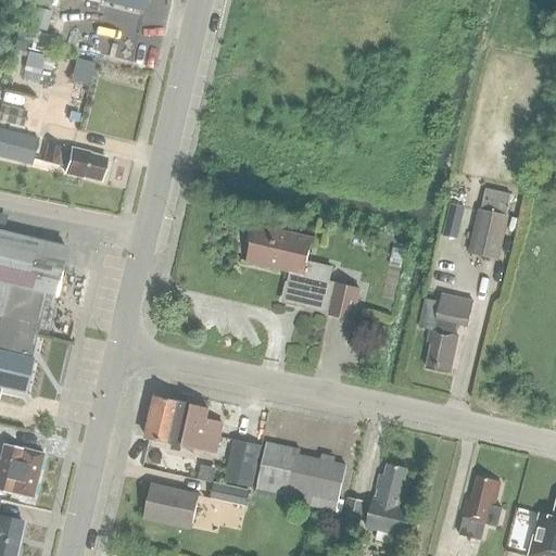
[(95,0),(142,12),(146,0),(95,0)]
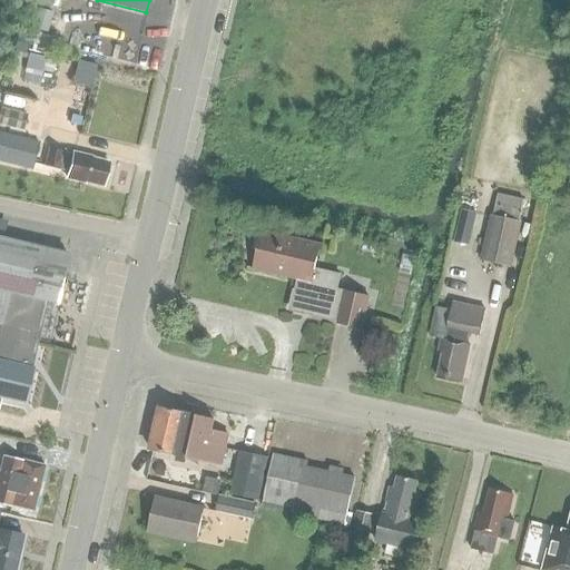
[(31,29),(45,32),(50,13),(37,10),(31,29)]
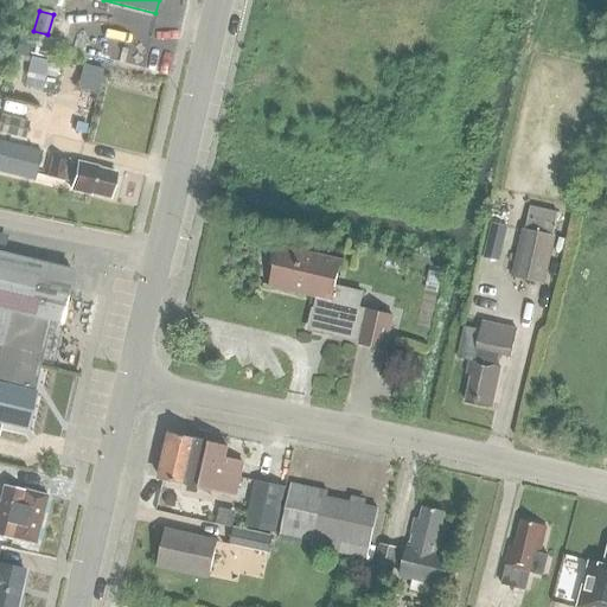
[(37,57),(30,84),(56,90),(62,63),(37,57)]
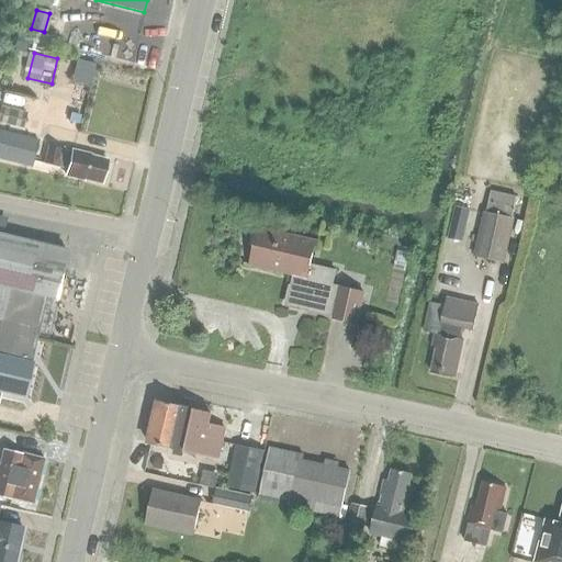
[(81,59),(78,81),(97,85),(99,62),(81,59)]
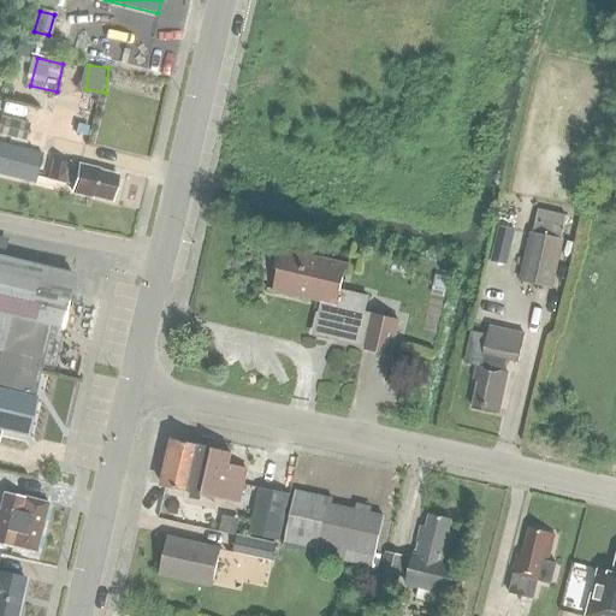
[(0,136),(24,142),(29,125),(0,117),(0,136)]
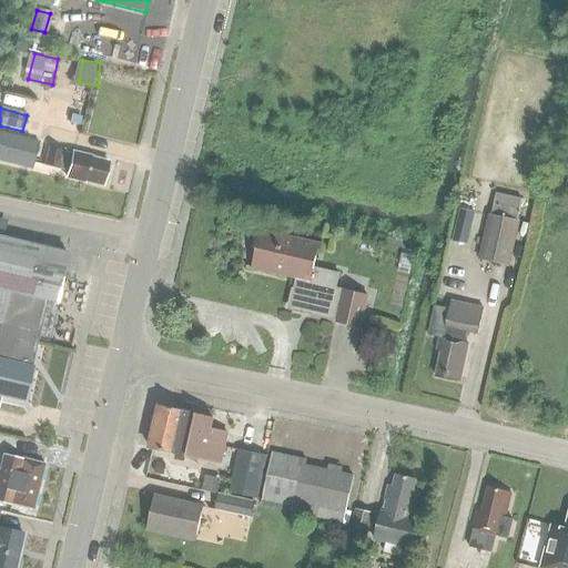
[(0,161),(31,169),(38,143),(0,133),(0,161)]
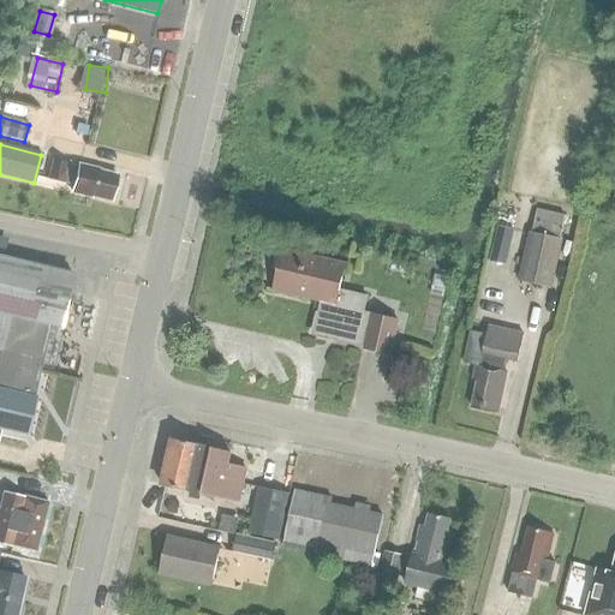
[(93,196),(111,201),(117,178),(97,173),(99,171),(77,166),(77,167),(52,160),(47,180),(72,186),(71,192),(91,197),(93,196)]
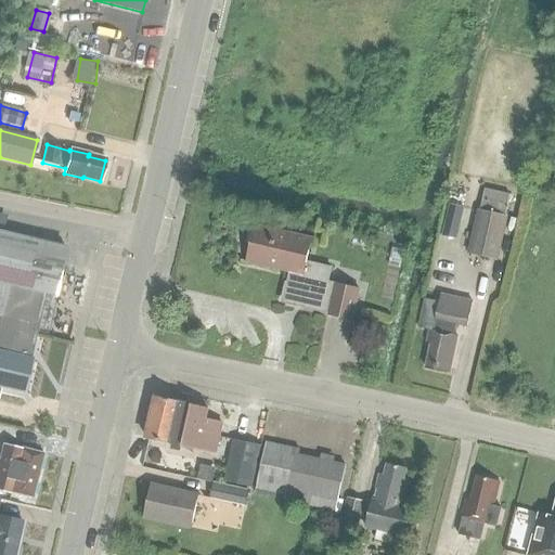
[(485,189),(479,210),(476,210),(466,254),(497,260),(506,217),(505,216),(510,194),(485,189)]
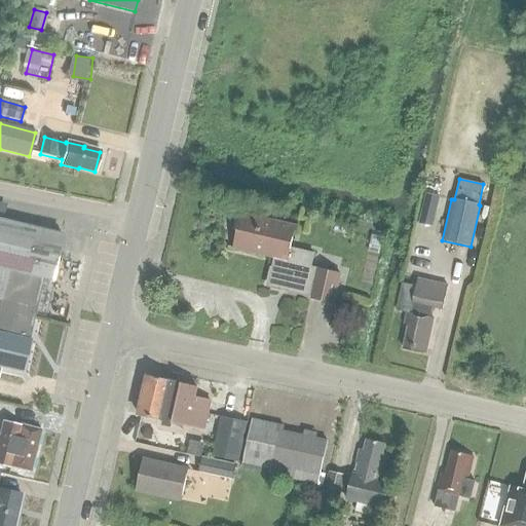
[(419,224),(431,227),(439,196),(425,193),(419,224)]
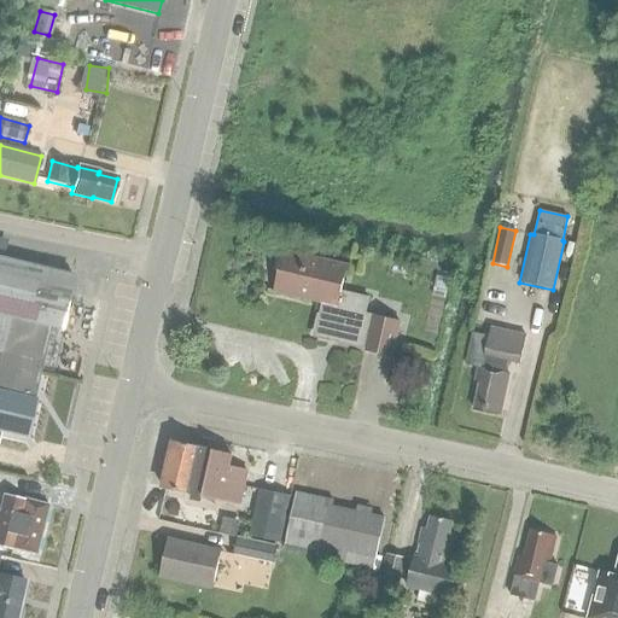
[(363,350),(391,357),(398,322),(363,314),(368,298),(339,292),(345,266),(283,251),(273,292),(321,303),(314,334),(365,347),(363,350)]
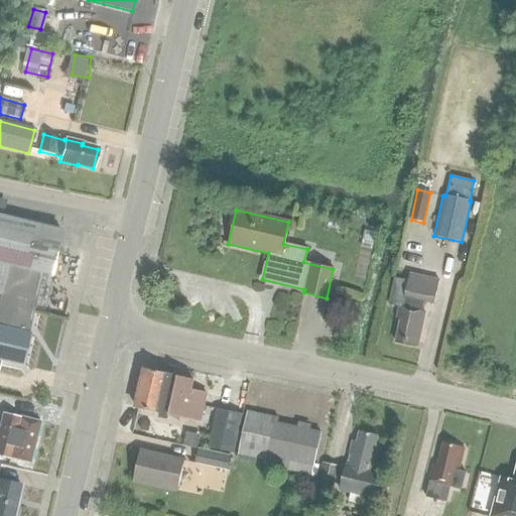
[(0,361),(21,366),(42,273),(49,275),(59,230),(0,216),(0,361)]
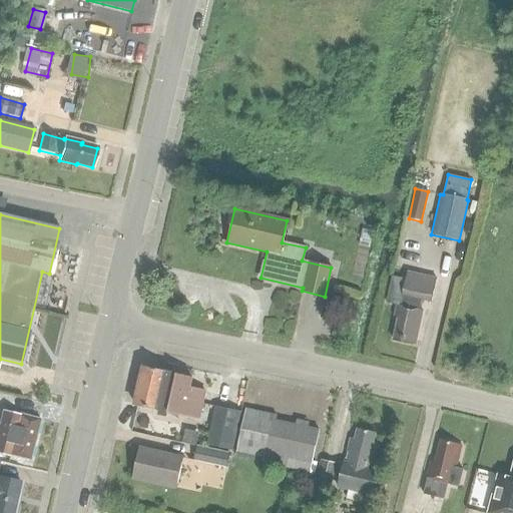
[(436,279),(425,276),(406,272),(405,279),(390,277),(385,303),(397,305),(394,317),(397,318),(392,340),(408,344),(408,343),(414,345),(422,311),(418,310),(420,299),(424,300),(431,302),(436,279)]
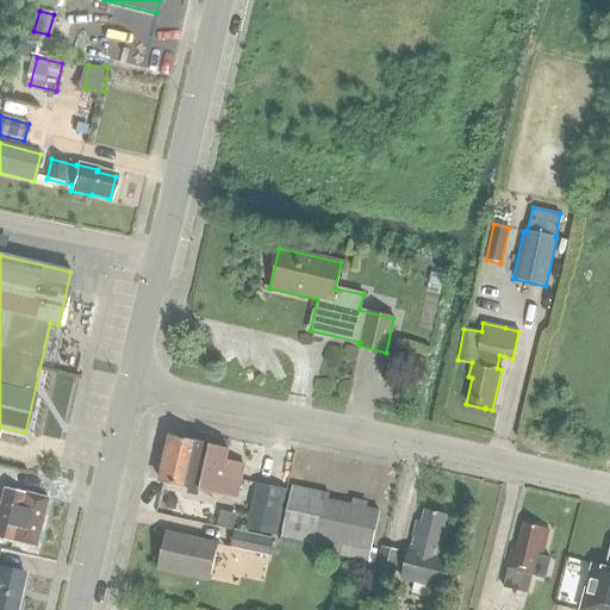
[(236,499),(243,466),(219,460),(222,449),(205,444),(169,436),(160,481),(199,490),(218,495),(236,499)]
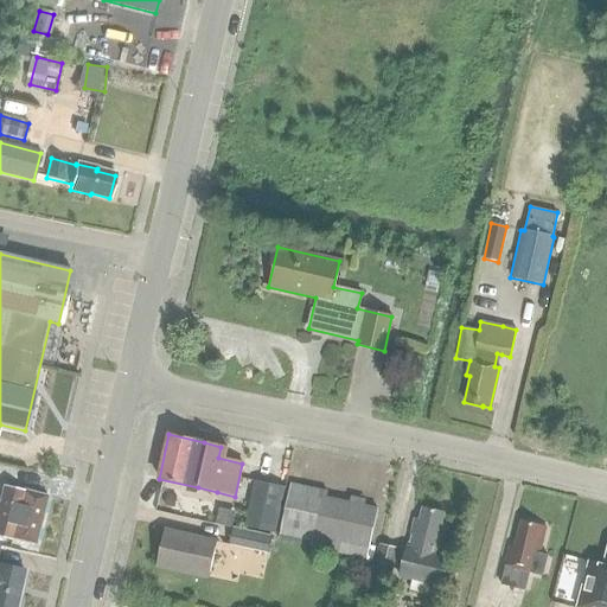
[(243,526),(274,532),(283,487),(251,481),(243,526)]
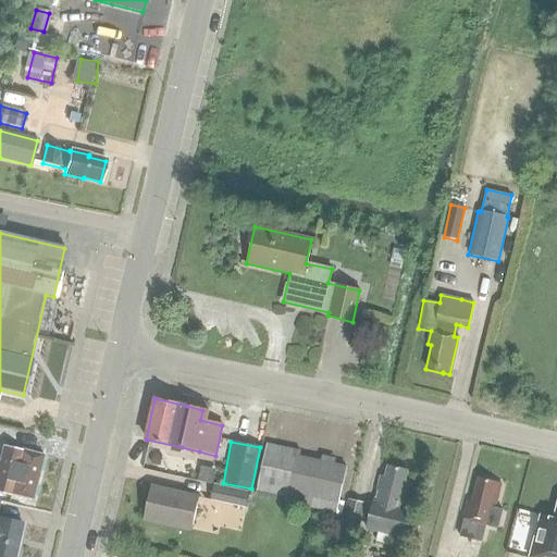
[(298,457),(299,452),(265,444),(255,495),(335,512),(346,468),(298,457)]
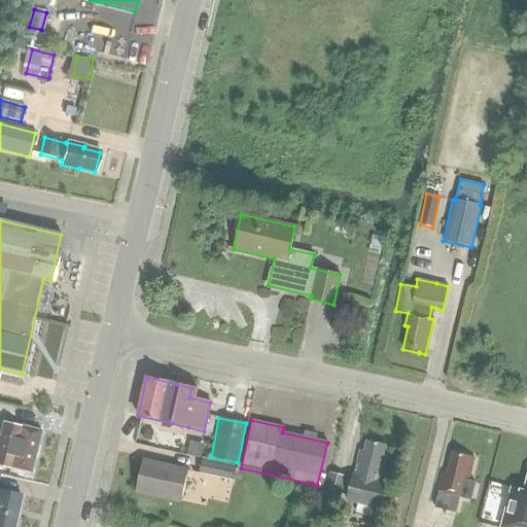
[(41,432),(41,431),(40,431),(20,426),(20,427),(2,422),(0,429),(0,466),(9,469),(9,467),(29,472),(31,472),(31,471),(30,471),(40,432),(41,432)]
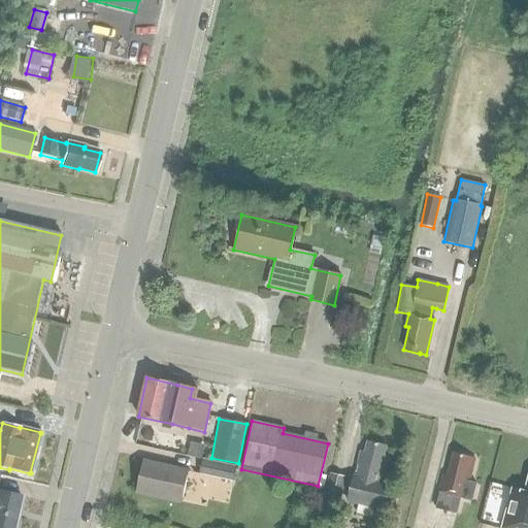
[(354,475),(353,475),(347,501),(384,510),(391,485),(380,482),(386,457),(383,456),(385,447),(367,441),(364,452),(360,451),(354,475)]
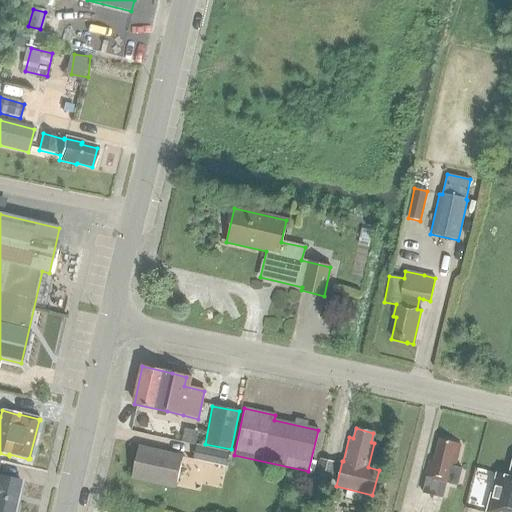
[(457,486),(461,469),(455,467),(460,445),(439,440),(433,462),(429,461),(425,478),(426,478),(422,493),(428,494),(428,495),(442,498),(446,483),(457,486)]
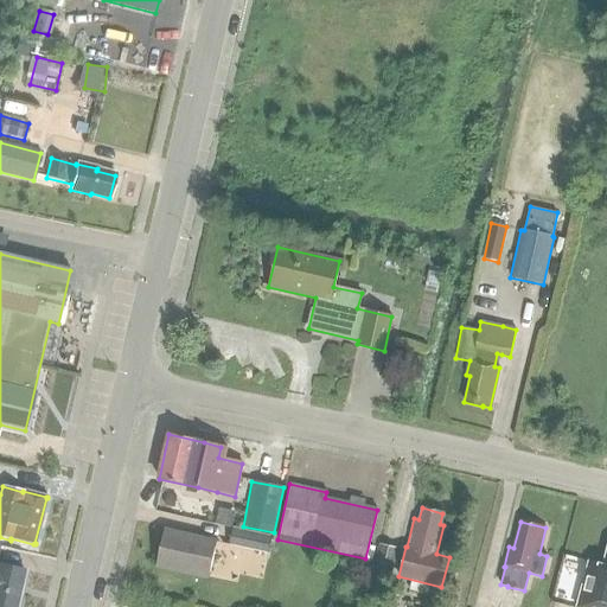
[(230,545),(267,554),(272,538),(234,529),(230,545)]
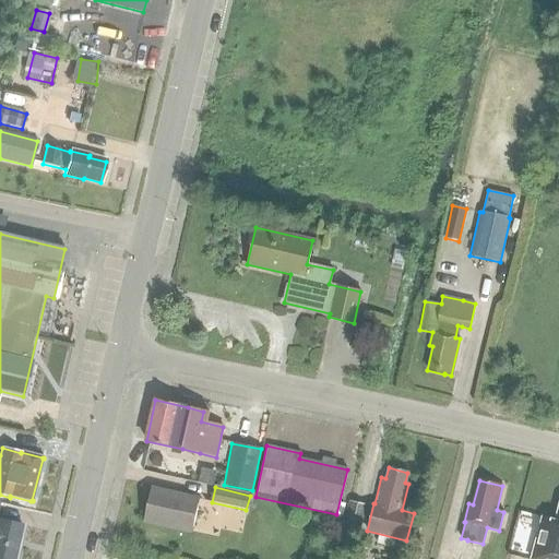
[(144,521),(191,532),(199,499),(152,489),(144,521)]
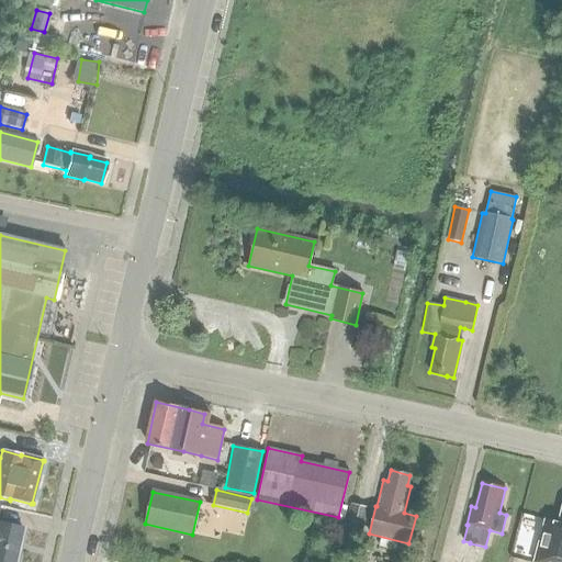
[(561,561),(561,503),(555,524),(542,520),(536,547),(531,561),(561,561)]
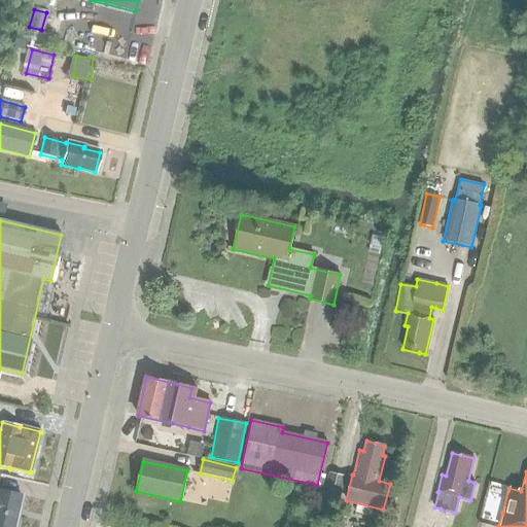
[(323,497),(339,500),(344,477),(329,472),(323,497)]
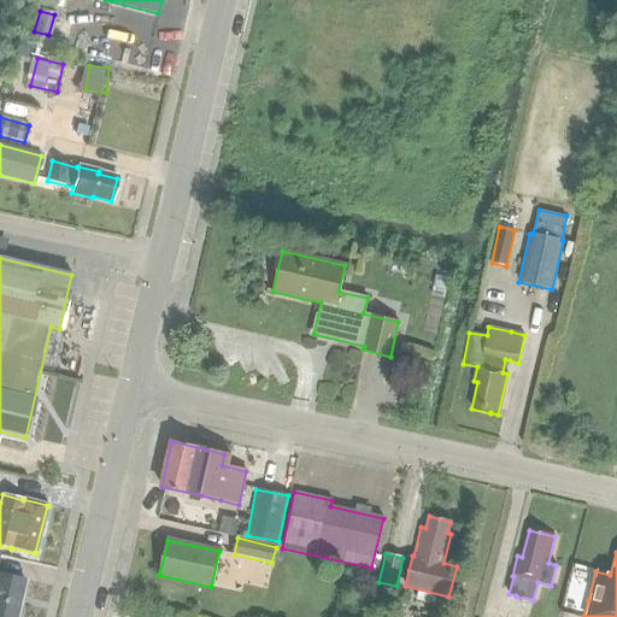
[(0,616),(15,616),(24,580),(0,574),(0,616)]
